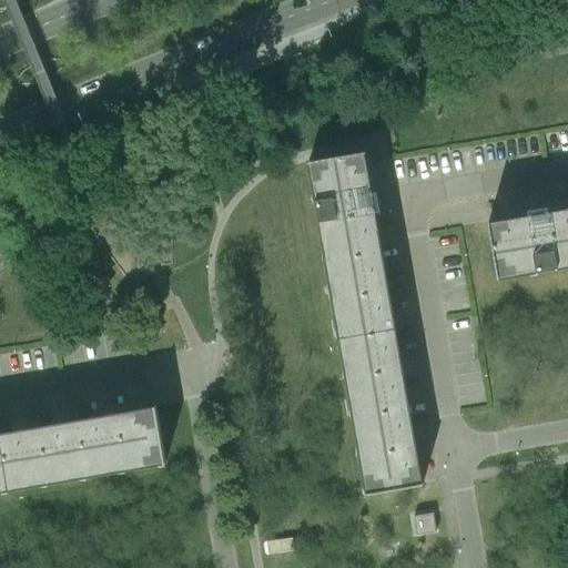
[(371,192),(372,192),(365,152),(308,162),(366,494),(423,484),(423,483),(415,484),(368,216),(375,215),(371,192)]
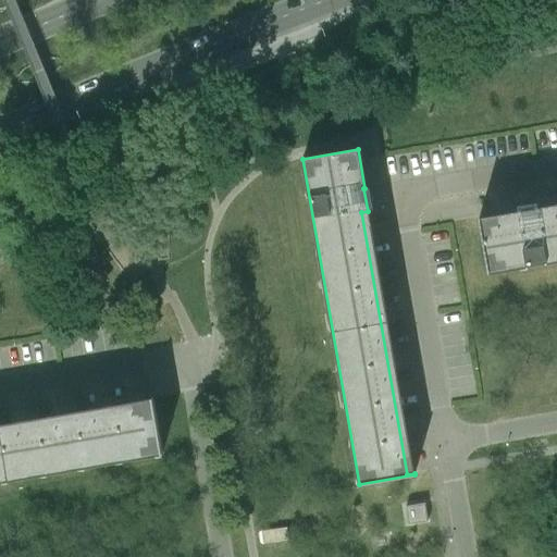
[(517,211),(479,219),(487,273),(556,261),(556,211),(541,214),(540,209),(540,208),(517,211)]
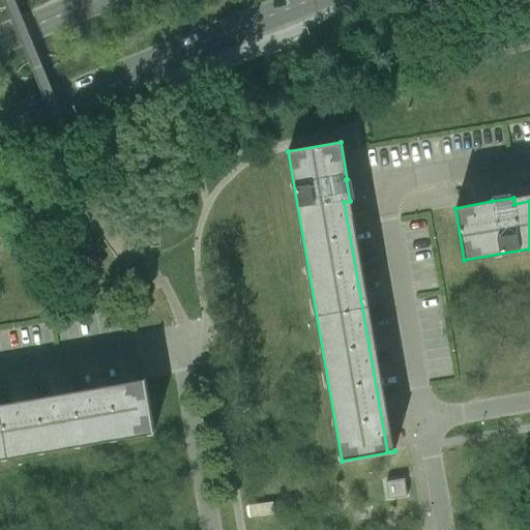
[(0,459),(154,432),(146,386),(0,411),(0,459)]
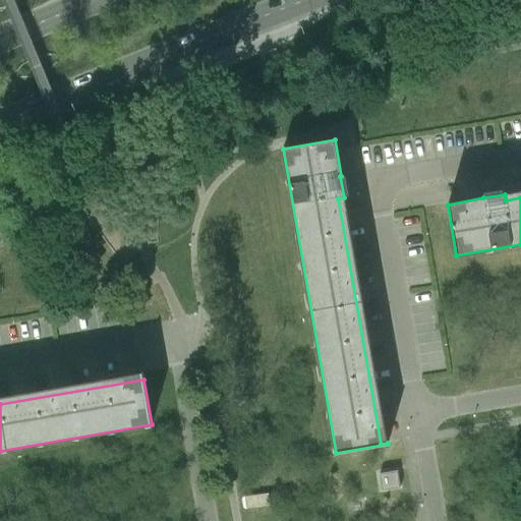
[(379,474),(382,491),(400,488),(397,471),(379,474)]
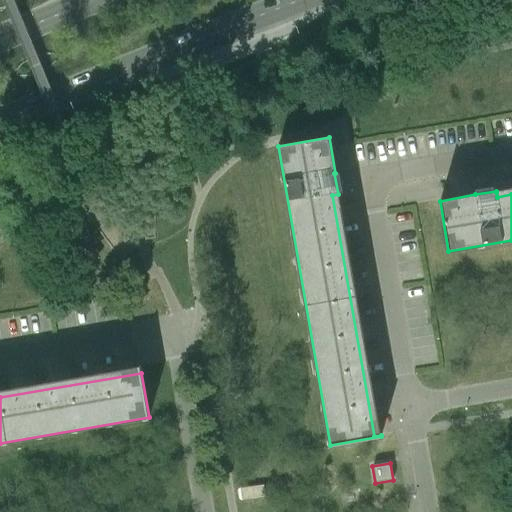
[(239,489),(237,490),(239,500),(241,501),(264,497),(263,485),(239,489)]
